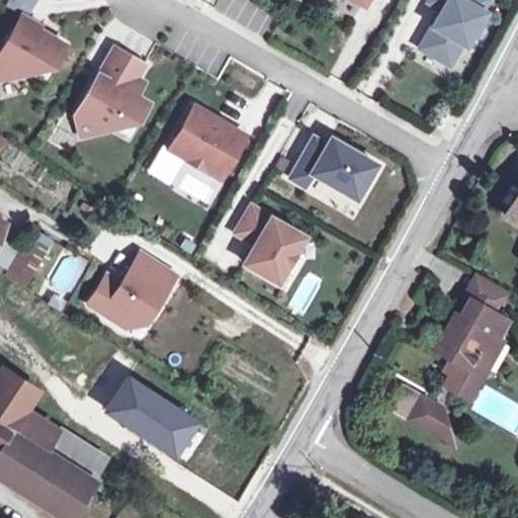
[(31,14),(36,0),(9,0),(7,4),(31,14)]
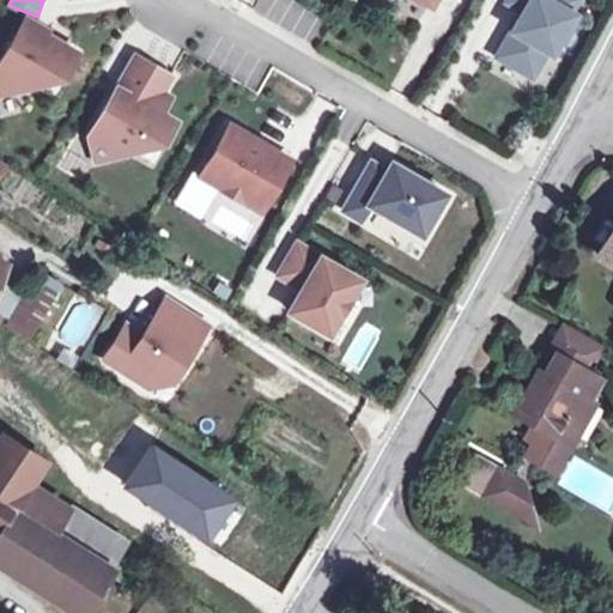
[(577,0),(576,0),(508,0),(505,4),(522,13),(496,59),(530,78),(545,53),(550,55),(572,17),(569,14),(577,0)]
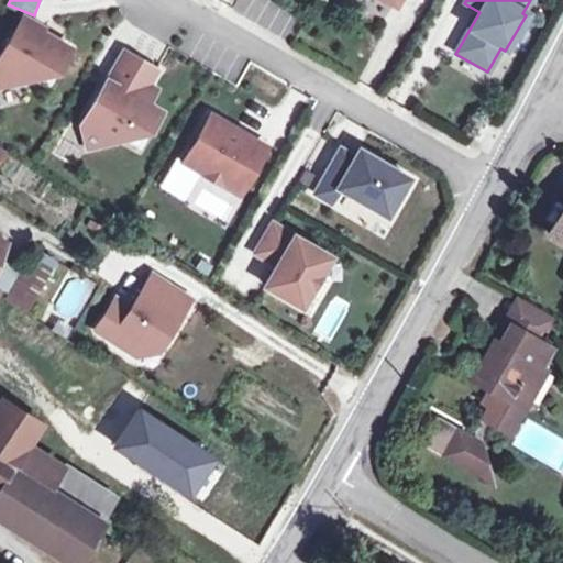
[(56,73),(69,50),(40,32),(42,29),(22,18),(0,55),(0,87),(30,79),(56,73)]
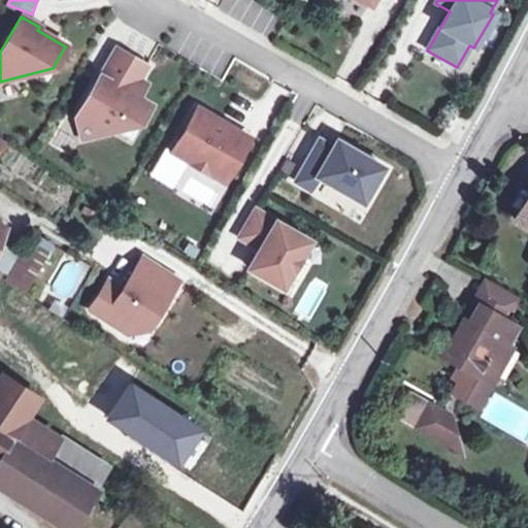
[(75,119),(80,140),(113,131),(138,125),(149,105),(136,98),(140,90),(134,87),(144,67),(114,50),(75,119)]
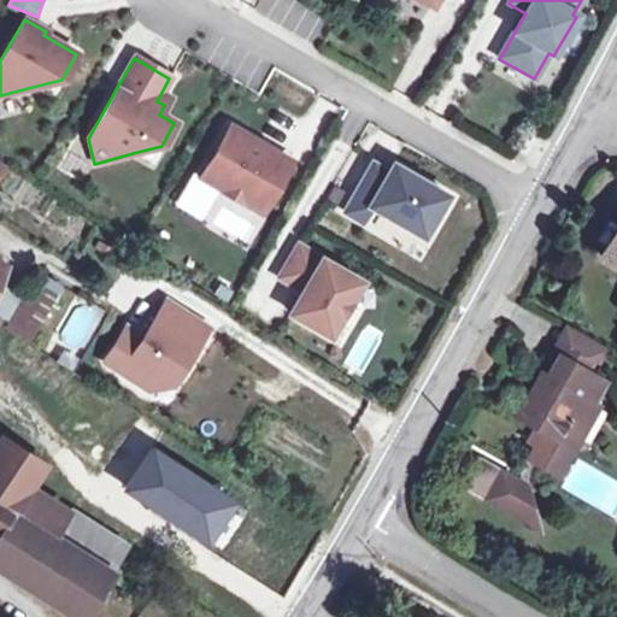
[(51,98),(62,80),(33,87),(51,98)]
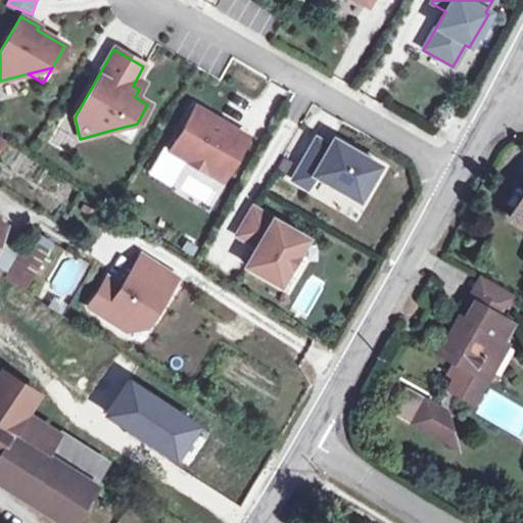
[(228,169),(245,138),(194,108),(170,152),(206,174),(215,160),(228,169)]
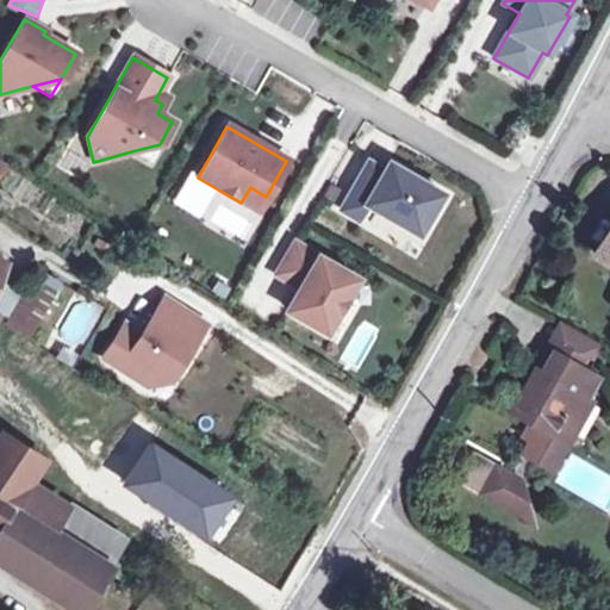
[(149,162),(160,144),(131,151),(149,162)]
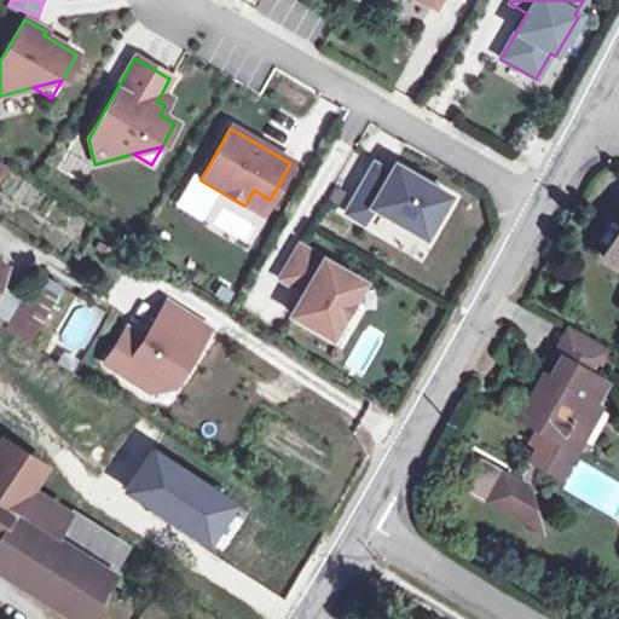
[(370,208),(423,239),(446,198),(393,167),(388,175),(372,166),(345,214),(362,224),(370,208)]
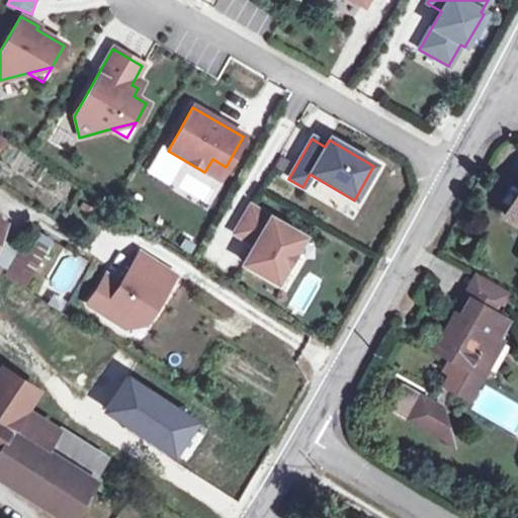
[(218,180),(226,167),(212,159),(204,172),(218,180)]
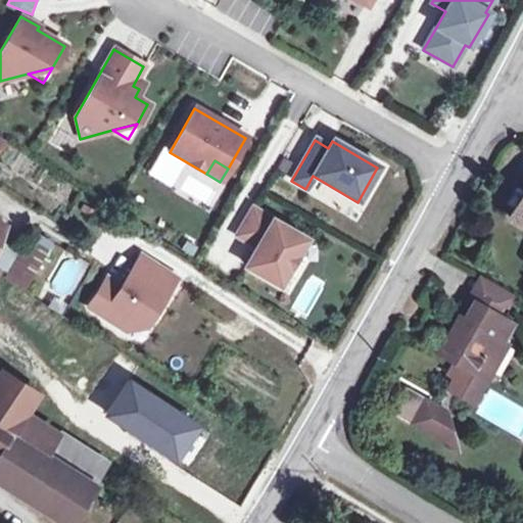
[(317,179),(308,192),(328,203),(336,190),(317,179)]
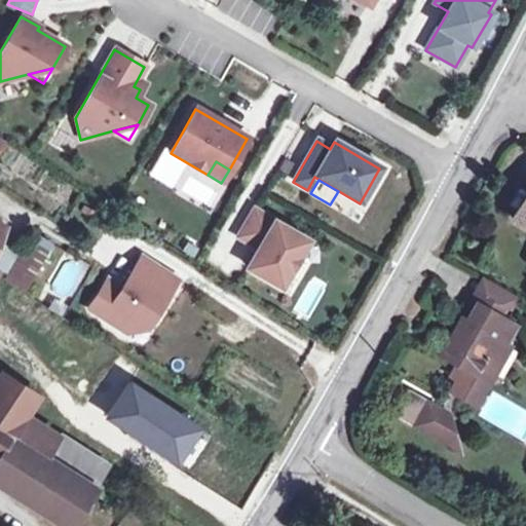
[(525,197),(514,217),(525,224),(525,197)]
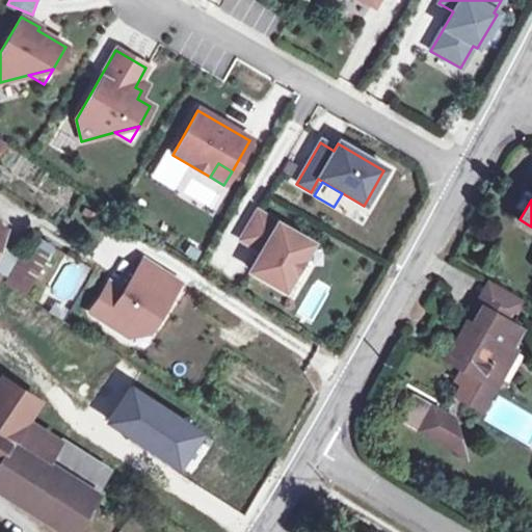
[(257,243),(263,247),(248,271),(283,292),(311,244),(256,213),(239,241),(254,249),(257,243)]
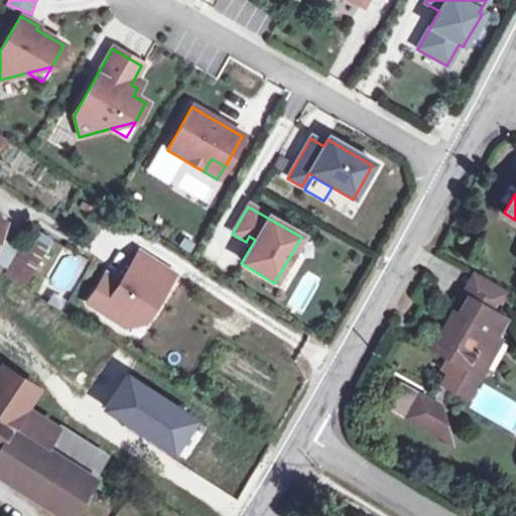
[(27,237),(5,275),(8,277),(21,285),(44,247),(27,237)]
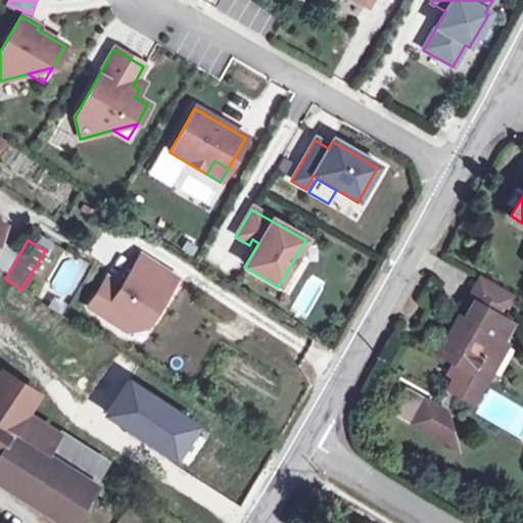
[(141,344),(185,278),(142,249),(122,281),(107,272),(85,306),(141,344)]
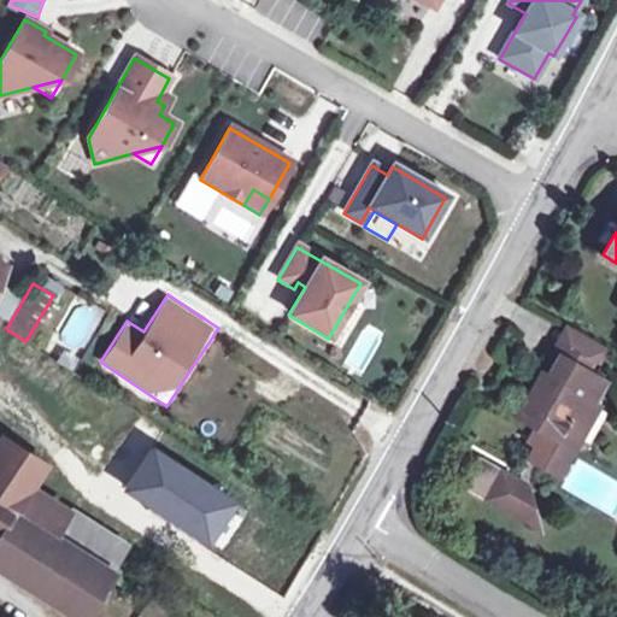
[(362,369),(381,330),(364,323),(346,362),(362,369)]
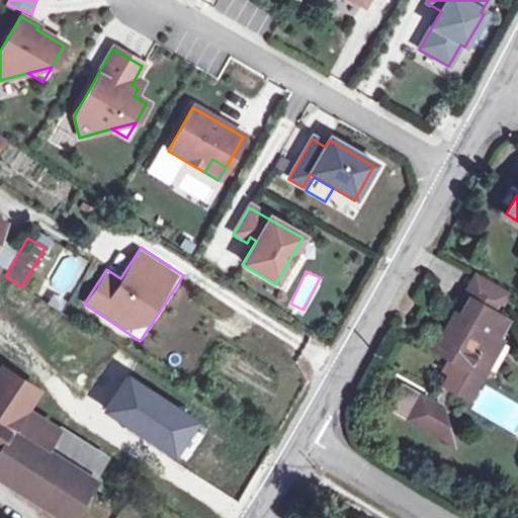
[(498,313),(469,296),(459,315),(454,313),(439,339),(454,348),(450,355),(483,373),(502,339),(497,336),(488,332),(498,313)]
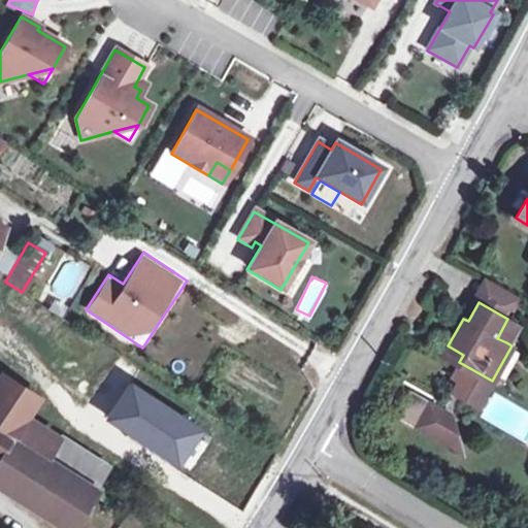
[(517,325),(507,319),(497,338),(506,342),(517,325)]
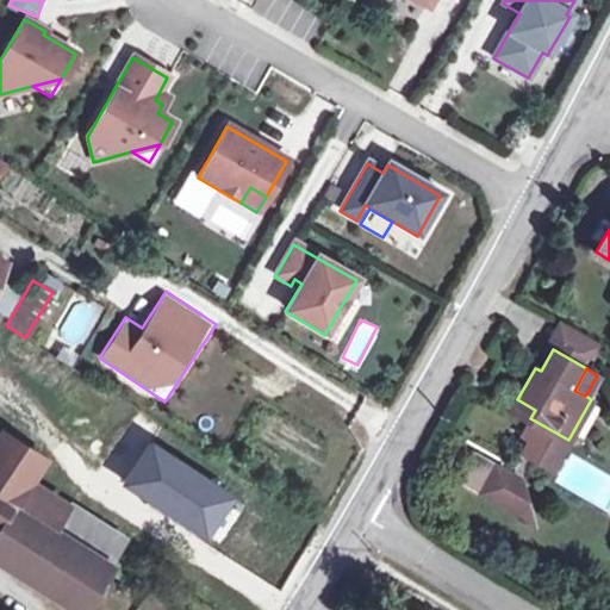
[(561,453),(568,440),(530,418),(524,430),(561,453)]
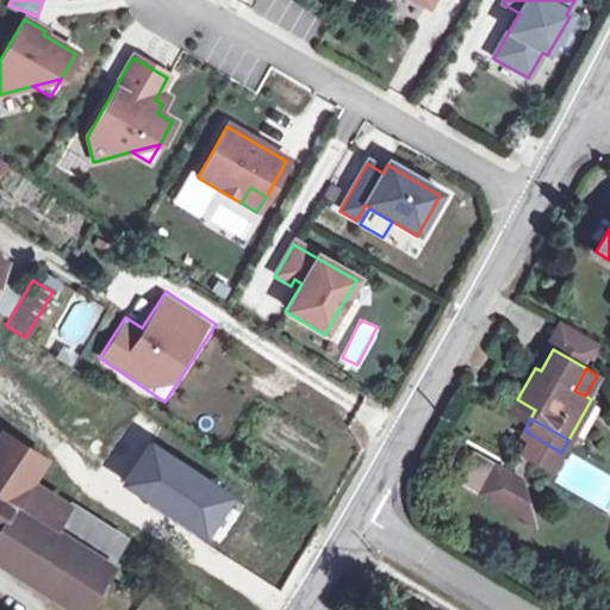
[(0,560),(78,609),(105,567),(48,529),(63,505),(24,480),(38,456),(4,434),(0,439),(0,560)]
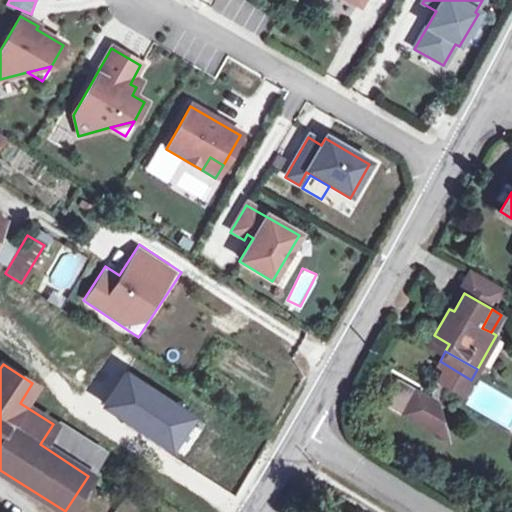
[(397,423),(409,431),(423,407),(411,400),(397,423)]
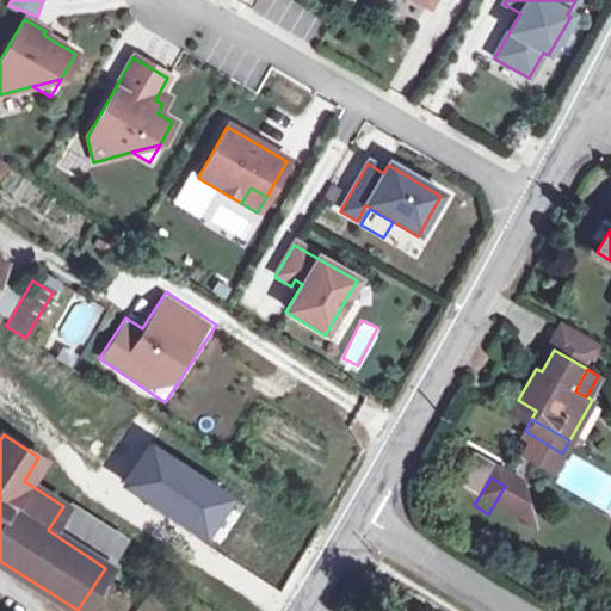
[(513,491),(505,486),(488,514),(522,534),(513,491)]
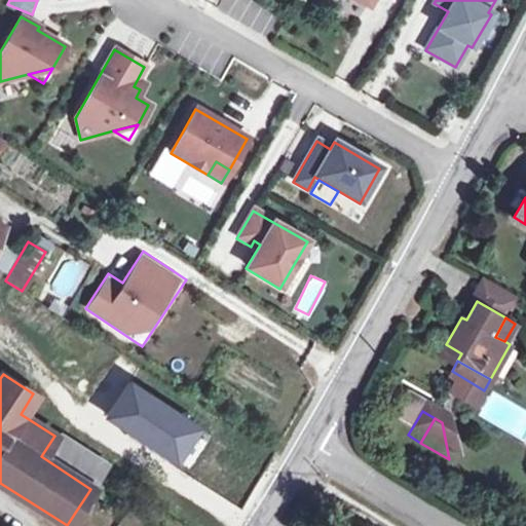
[(104,467),(54,436),(41,456),(90,489),(104,467)]
